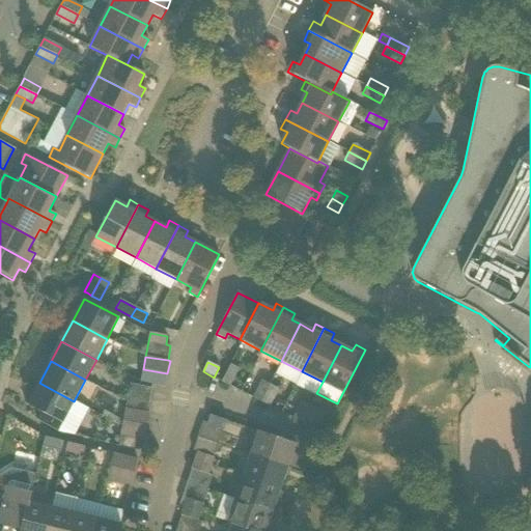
[(231,364),(222,382),(229,386),(239,368),(231,364)]
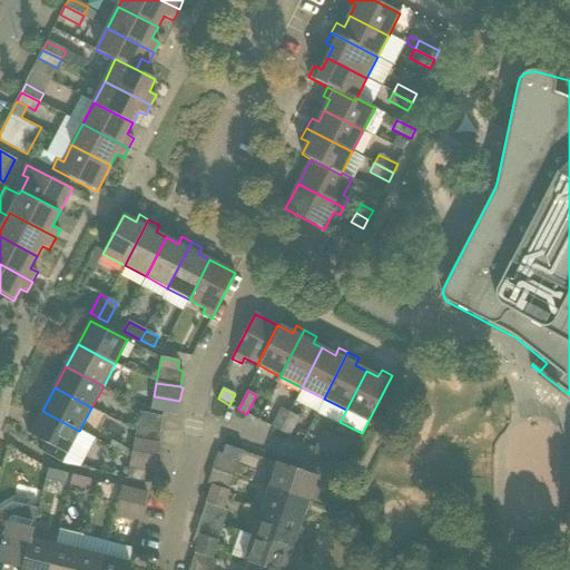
[(151,410),(177,414),(179,401),(154,396),(151,410)]
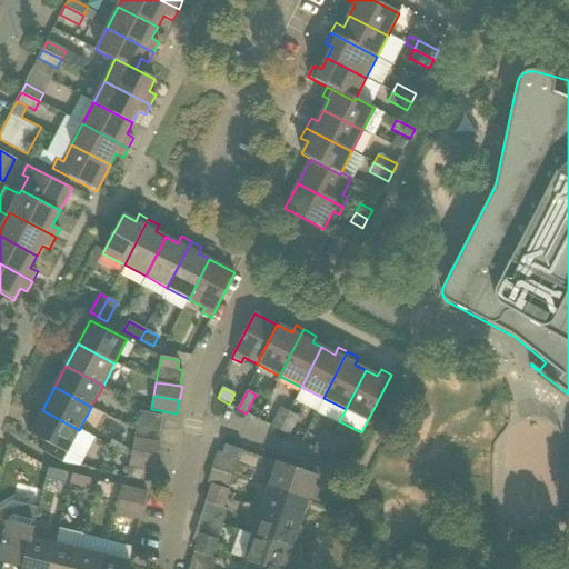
[(280,431),(290,412),(281,408),(271,427),(280,431)]
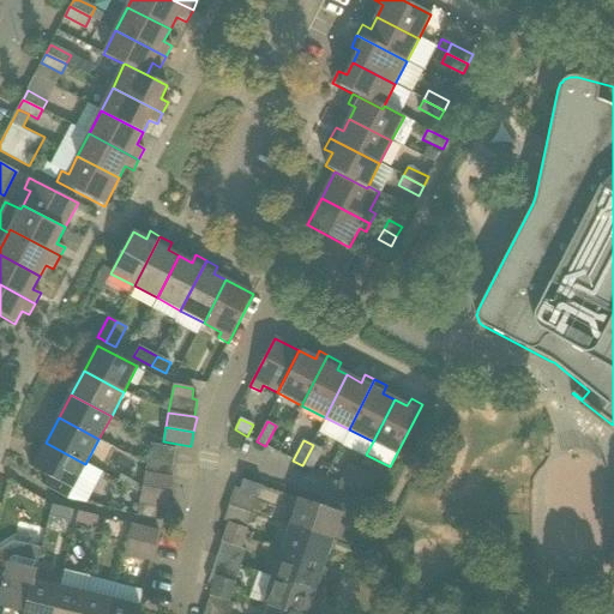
[(49,476),(43,487),(67,499),(85,464),(46,443),(32,468),(49,476)]
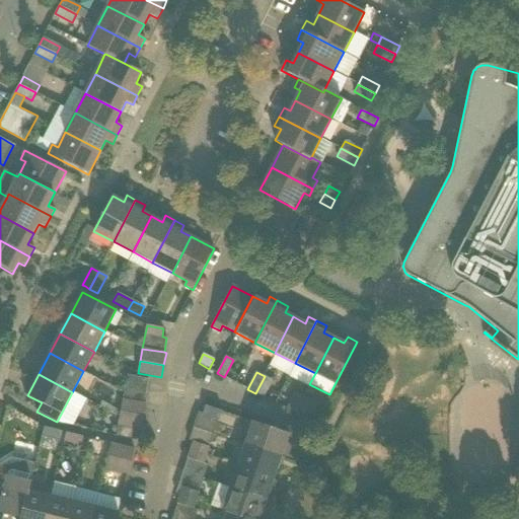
[(146,391),(148,379),(128,375),(125,387),(146,391)]
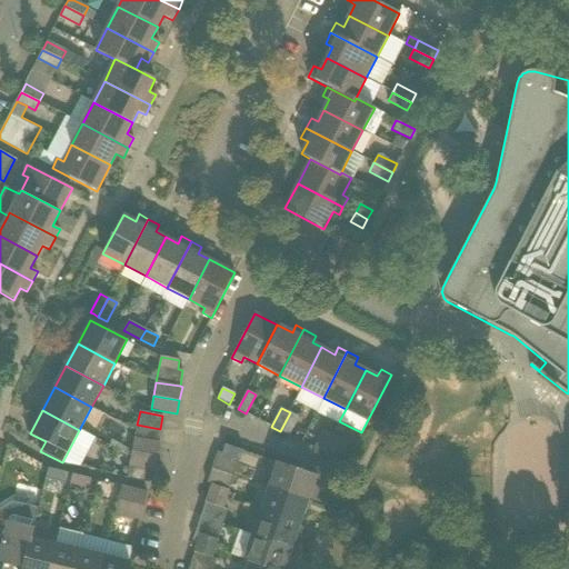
[(280,431),(288,435),(289,436),(299,417),(290,412),(280,431)]
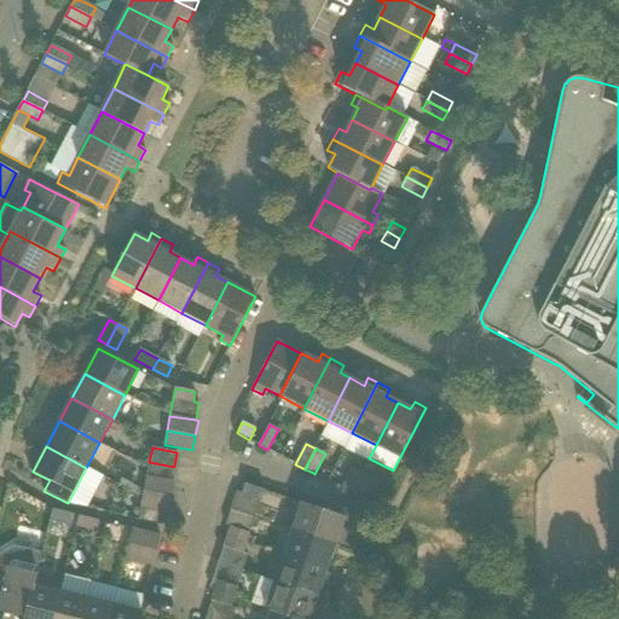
[(146,475),(172,481),(174,467),(149,462),(146,475)]
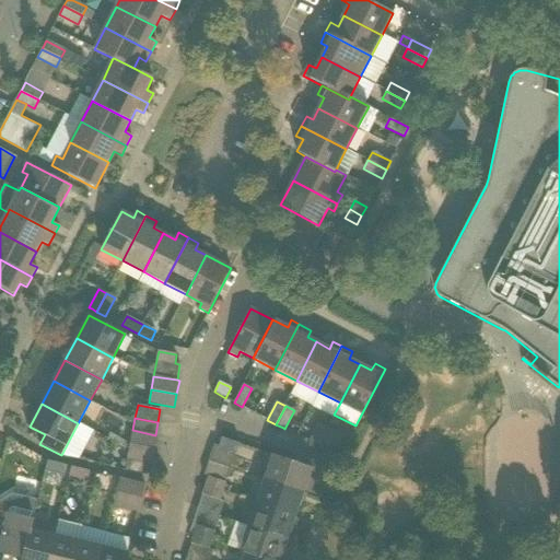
[(310,442),(311,442),(318,446),(327,428),(319,423),(310,442)]
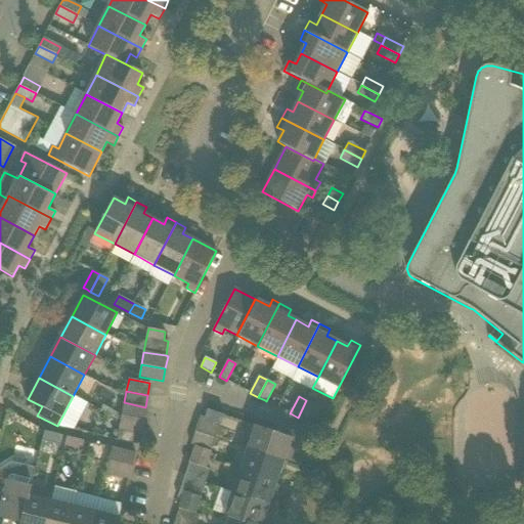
[(306,400),(298,418),(305,422),(314,404),(306,400)]
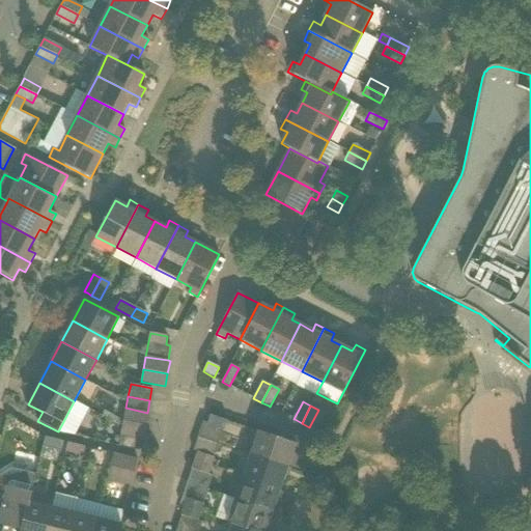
[(126,408),(123,421),(147,426),(149,413),(147,413),(126,408)]
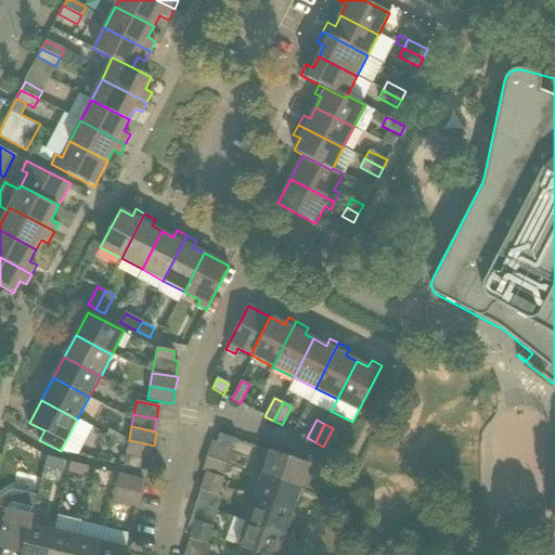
[(106,435),(128,447),(129,440),(111,429),(106,435)]
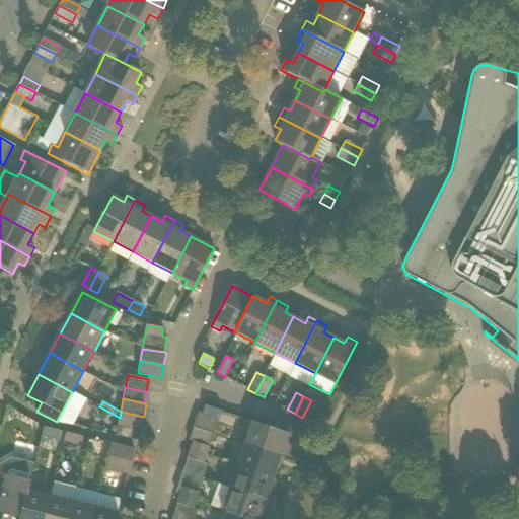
[(214,434),(222,411),(206,405),(203,414),(199,413),(194,427),(214,434)]
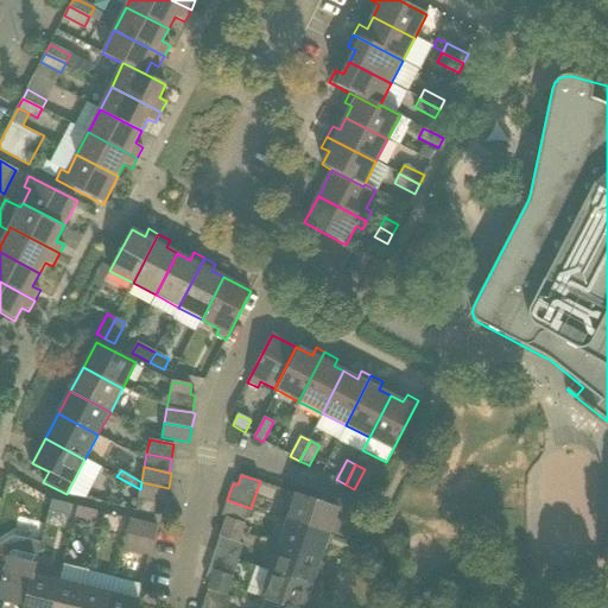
[(138,498),(163,502),(166,502),(169,488),(141,482),(140,489),(138,498)]
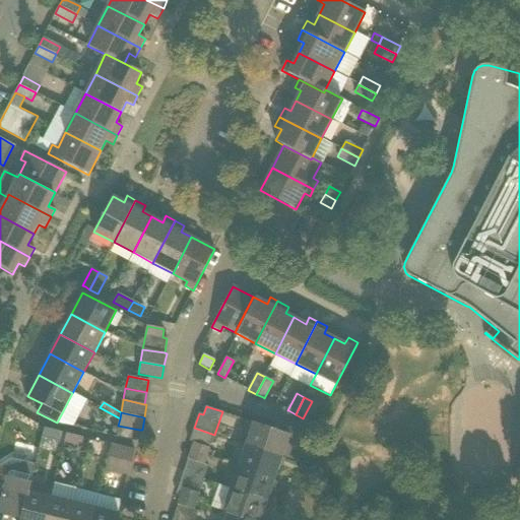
[(282,457),(282,456),(287,458),(298,431),(274,424),(272,429),(253,423),(246,445),(282,457)]
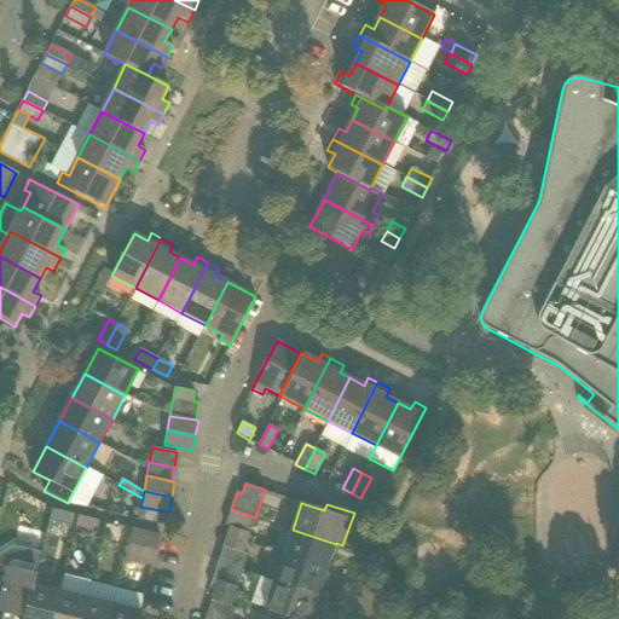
[(140,507),(138,520),(163,525),(166,512),(140,507)]
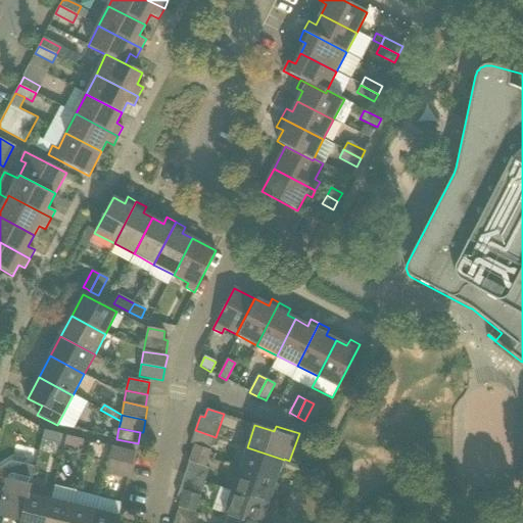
[(61,434),(45,430),(42,439),(59,443),(61,434)]
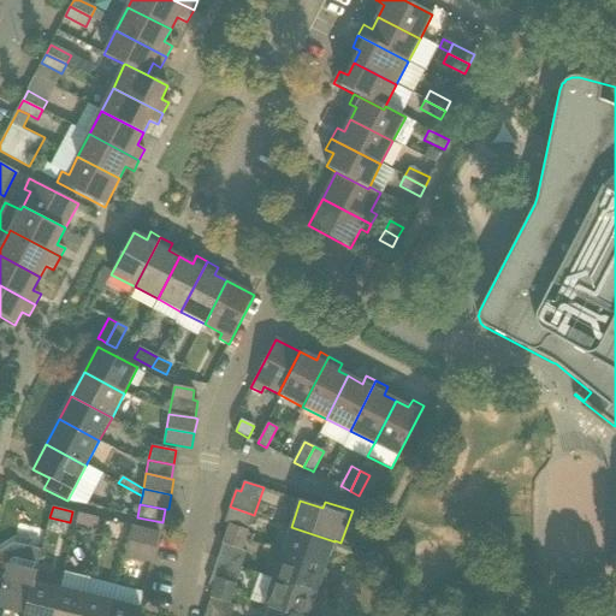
[(99,519),(80,514),(76,523),(96,529),(99,519)]
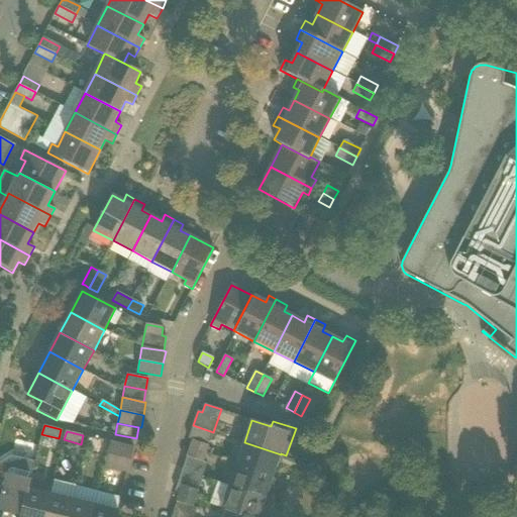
[(206,454),(209,445),(193,440),(190,448),(206,454)]
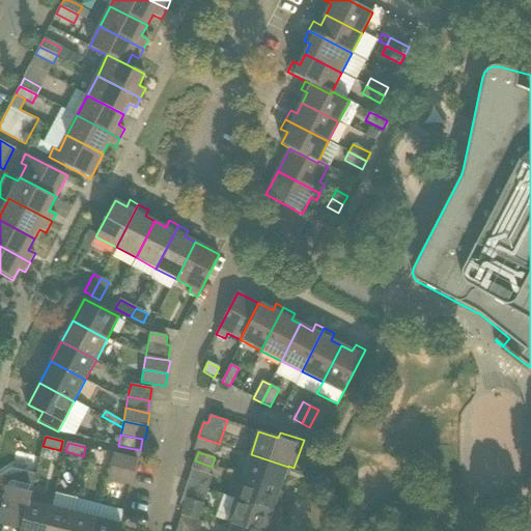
[(111,467),(134,473),(138,459),(114,454),(111,467)]
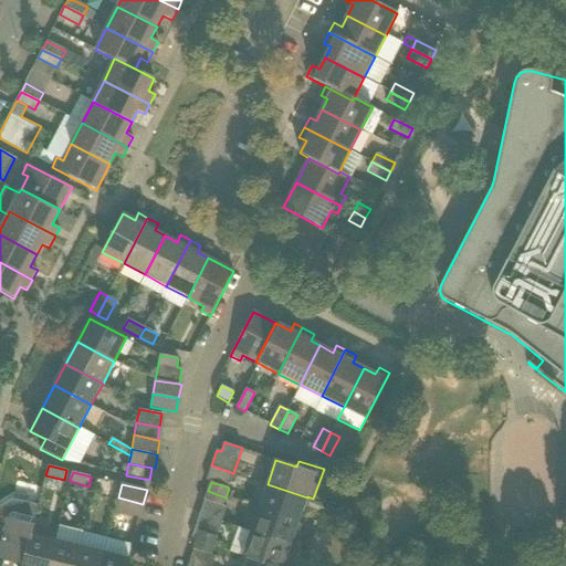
[(299,522),(307,498),(268,484),(259,509),(299,522)]
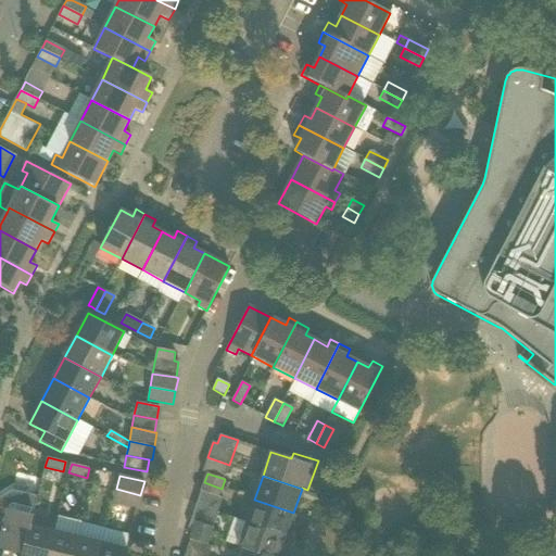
[(204,482),(201,492),(218,497),(222,489),(204,482)]
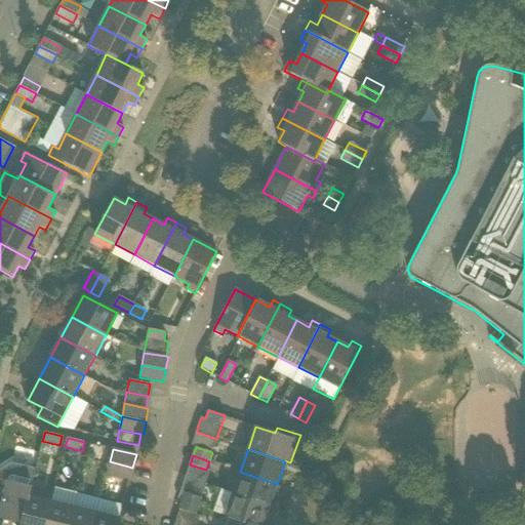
[(130,480),(132,468),(110,461),(107,474),(130,480)]
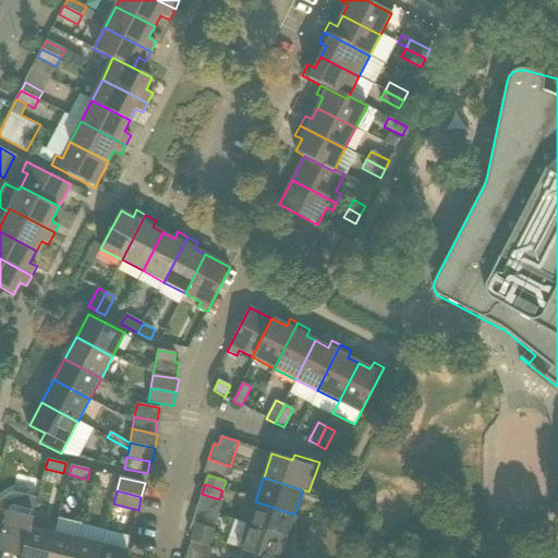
[(32,528),(34,518),(38,498),(14,493),(0,500),(0,501),(0,509),(8,511),(3,526),(1,535),(0,542),(0,552),(22,557),(23,557),(31,528),(32,528)]
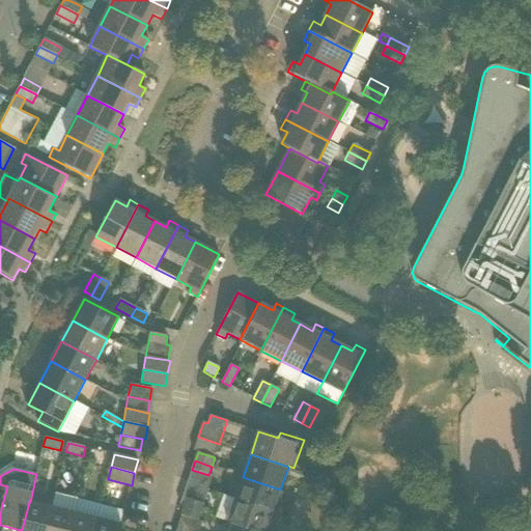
[(235,499),(273,511),(280,490),(243,477),(235,499)]
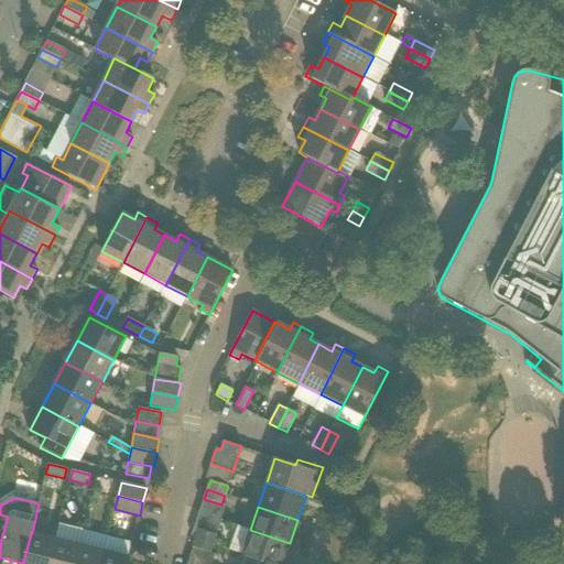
[(214,544),(216,537),(198,530),(196,538),(214,544)]
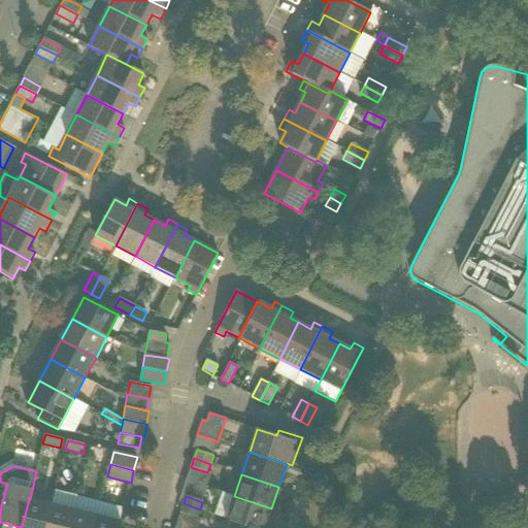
[(264,527),(271,508),(234,496),(226,521),(230,522),(231,520),(255,527),(264,527)]
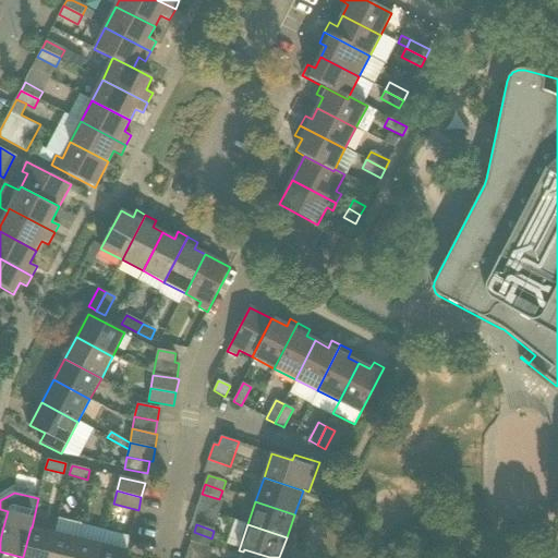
[(48,557),(55,533),(32,528),(31,528),(23,557),(22,557),(21,557),(48,557)]
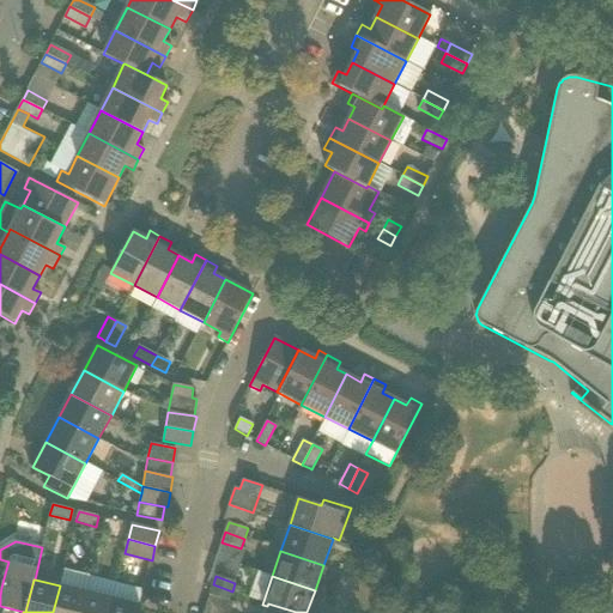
[(213,584),(210,595),(229,601),(232,592),(213,584)]
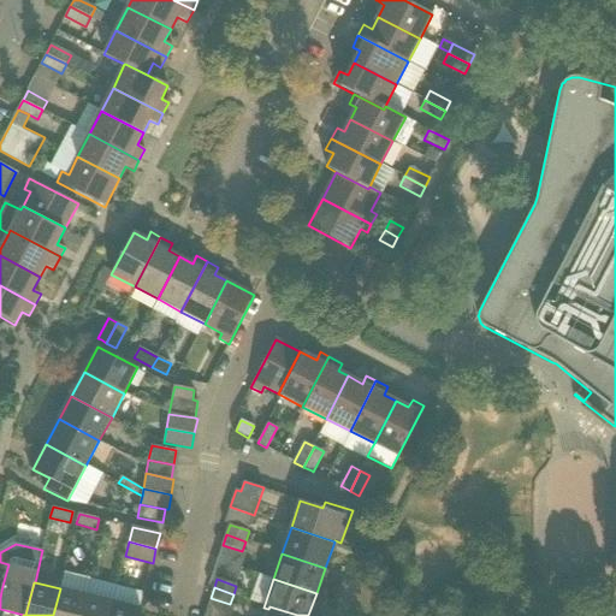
[(82,615),(87,596),(60,588),(53,615),(82,615)]
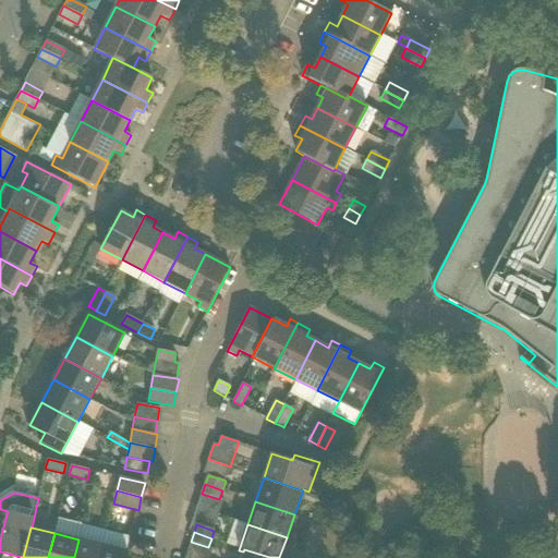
[(99,557),(104,545),(79,540),(74,557),(99,557)]
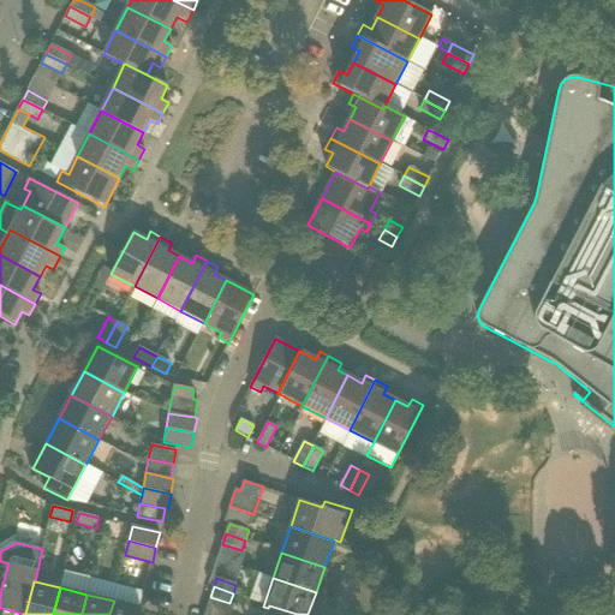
[(138,614),(141,608),(114,601),(109,614),(138,614)]
